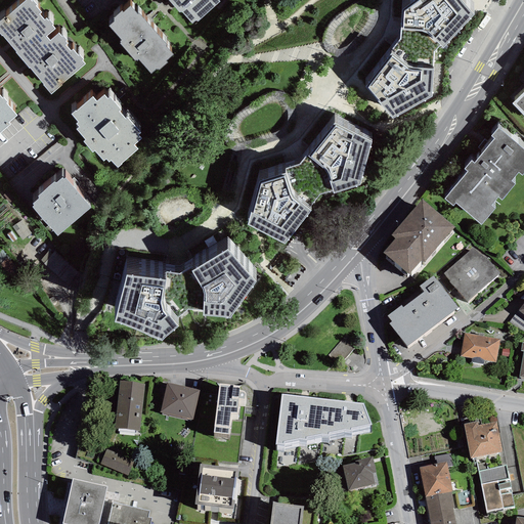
[(4,17),(0,20),(0,34),(1,36),(2,36),(16,52),(15,52),(29,69),(30,68),(43,84),(43,85),(51,95),(62,85),(61,84),(86,64),(73,49),(71,50),(66,45),(68,44),(66,41),(67,40),(62,35),(62,36),(59,33),(50,40),(46,36),(55,29),(52,25),(53,24),(49,18),(48,19),(46,17),(44,19),(39,14),(41,12),(36,6),(36,5),(33,1),(32,1),(31,0),(26,0),(5,17),(4,17)]
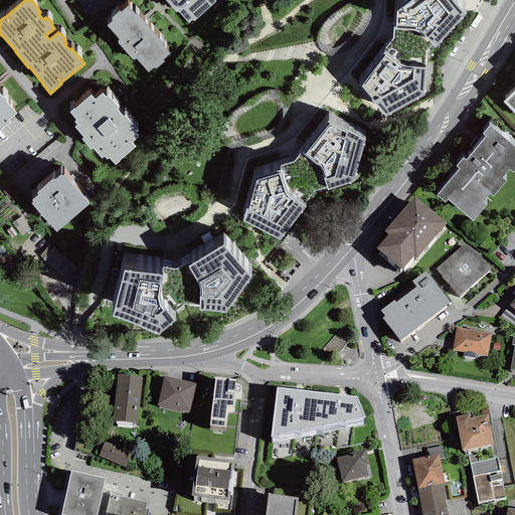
[(164,0),(175,12),(177,11),(188,23),(192,20),(193,22),(214,4),(210,0),(164,0)]
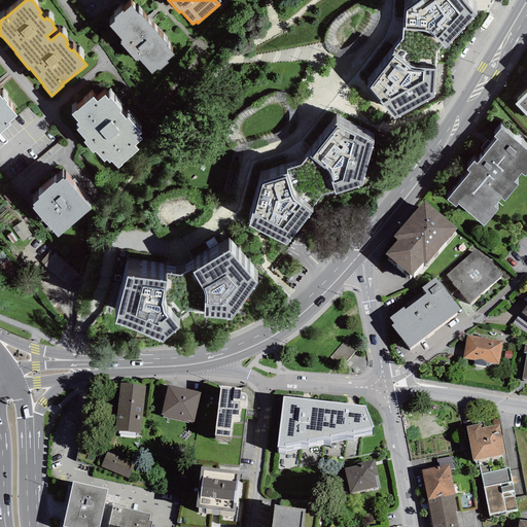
[(369,88),(394,119),(433,97),(436,51),(443,46),(446,48),(477,13),(463,0),(417,0),(405,10),(402,29),(401,39),(392,51),(393,53),(369,88)]
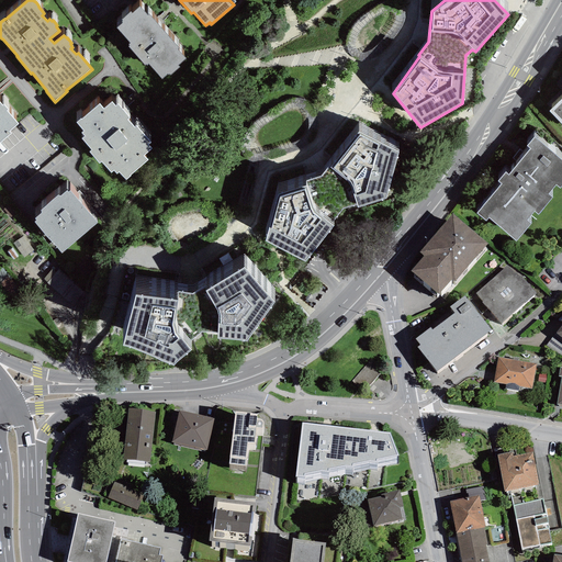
[(122,23),(116,29),(130,43),(128,44),(130,46),(128,47),(145,66),(146,65),(147,66),(148,65),(161,80),(168,75),(169,76),(180,67),(179,66),(186,59),(177,49),(178,48),(149,14),(147,15),(139,7),(132,13),(131,12),(122,20),(123,21),(122,22),(122,23)]
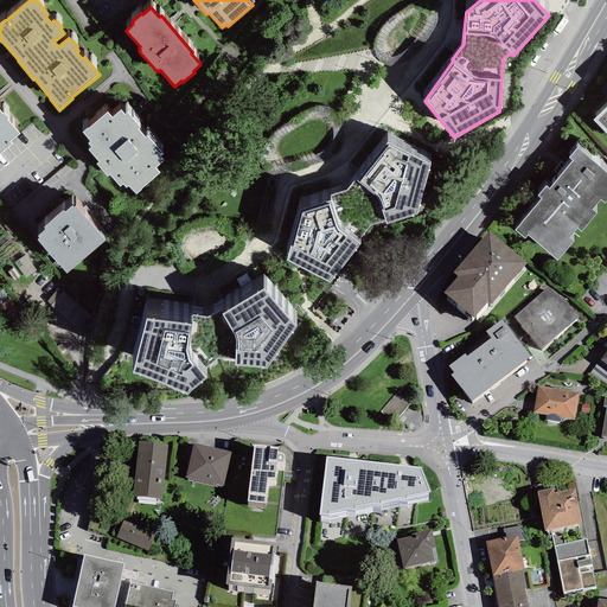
[(606,106),(593,121),(606,134),(606,106)]
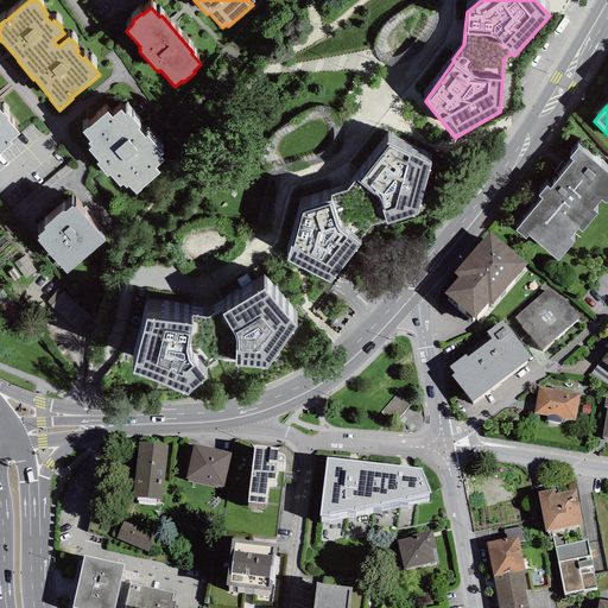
[(0,153),(12,145),(10,143),(19,134),(0,111),(0,153)]
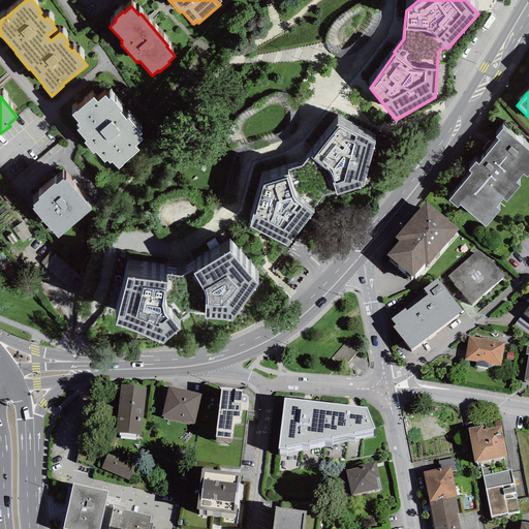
[(93,98),(72,117),(79,124),(76,125),(79,129),(76,131),(86,142),(84,144),(93,154),(95,152),(104,163),(107,161),(110,164),(112,162),(118,169),(139,152),(135,147),(144,141),(141,136),(143,134),(128,119),(127,121),(120,113),(122,112),(111,98),(109,100),(104,96),(97,102),(93,98)]
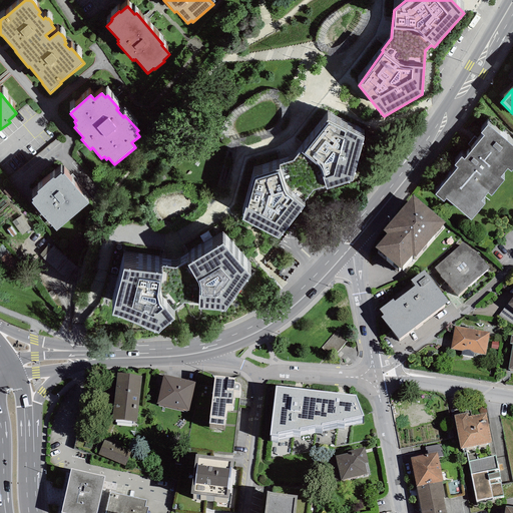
[(242,220),(279,238),(305,206),(303,204),(313,190),(326,187),(326,189),(352,181),(364,139),(328,119),(302,153),(300,151),(293,160),(279,165),(280,169),(253,178),(242,220)]
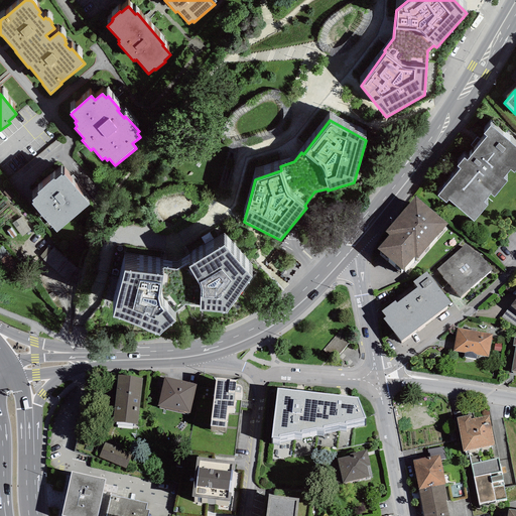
[(460,169),(437,196),(445,203),(448,200),(475,222),(488,206),(484,203),(491,195),(494,198),(507,181),(504,178),(510,170),(514,173),(515,170),(515,146),(491,126),(483,134),(486,137),(467,160),(465,158),(457,166),(460,169)]
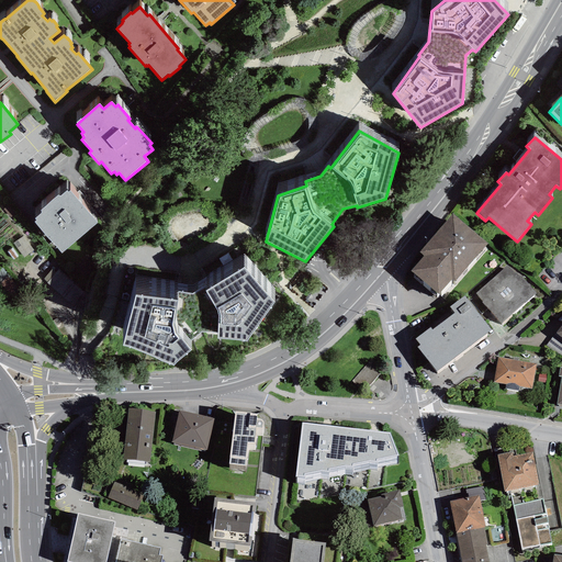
[(36,221),(34,222),(62,254),(98,223),(70,191),(69,192),(67,191),(60,197),(60,195),(59,197),(58,195),(41,211),(42,212),(41,212),(41,213),(34,218),(36,221)]
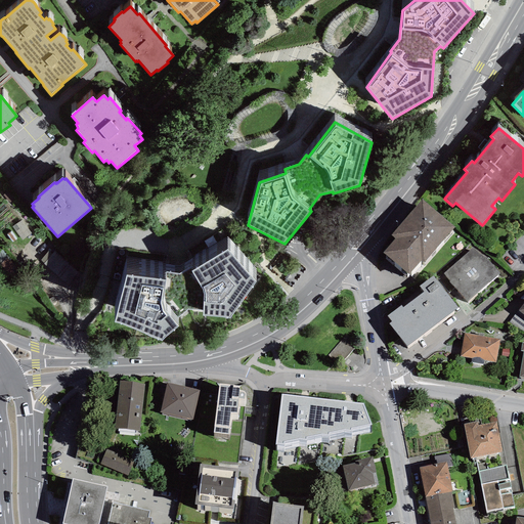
[(454,227),(422,200),(391,235),(395,238),(383,253),(408,274),(421,261),(424,263),(454,227)]
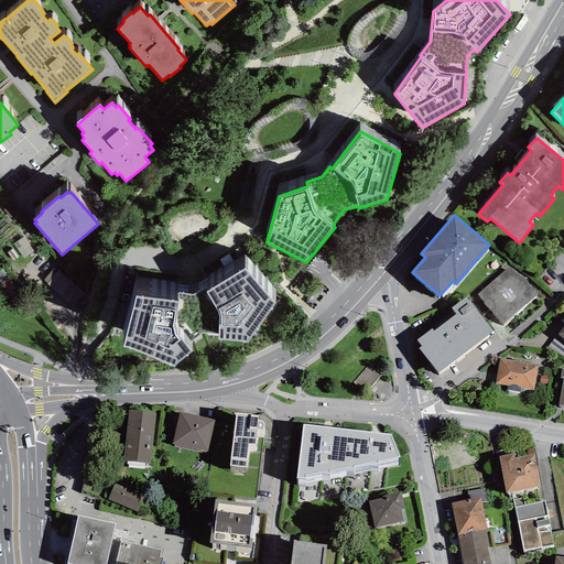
[(484,304),(502,325),(540,293),(513,263),(477,295),(485,303),(484,304)]
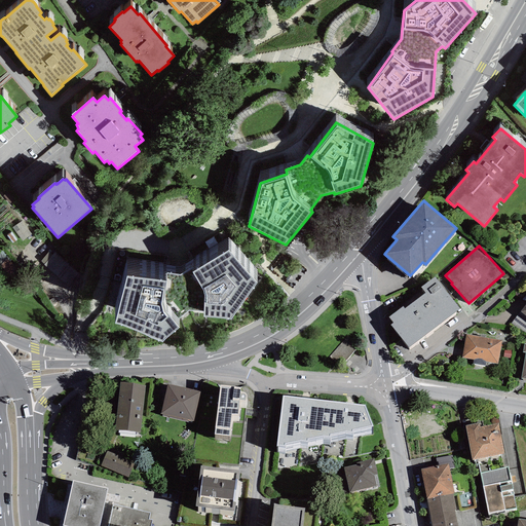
[(42,258),(70,280),(79,269),(50,248),(42,258)]
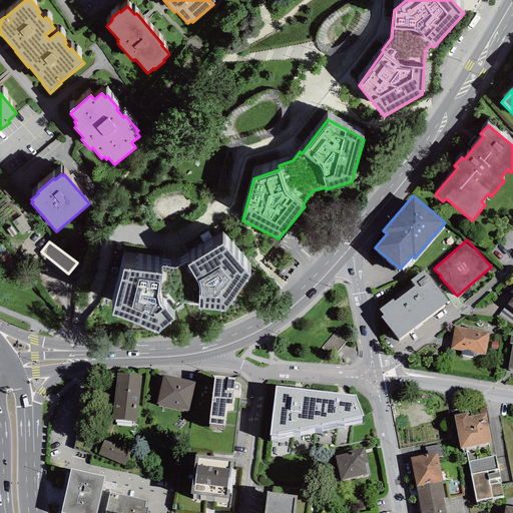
[(158,334),(174,320),(170,315),(184,304),(198,305),(198,310),(225,312),(250,276),(222,244),(187,265),(185,262),(175,268),(162,267),(161,275),(124,270),(111,316),(117,317),(158,334)]
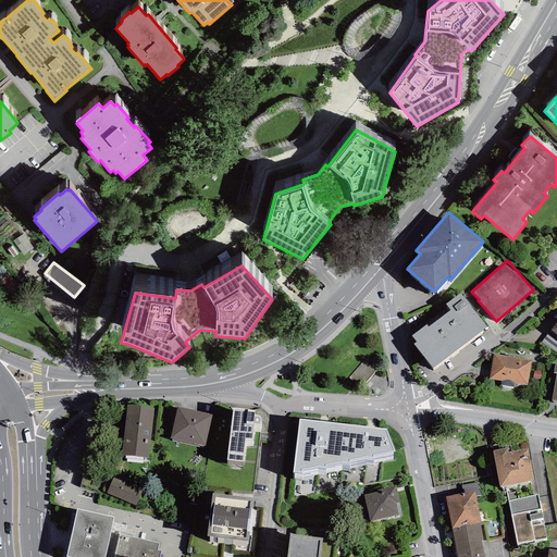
[(416,342),(413,344),(432,369),(487,327),(461,293),(446,304),(450,310),(429,327),(426,325),(411,336),(416,342)]
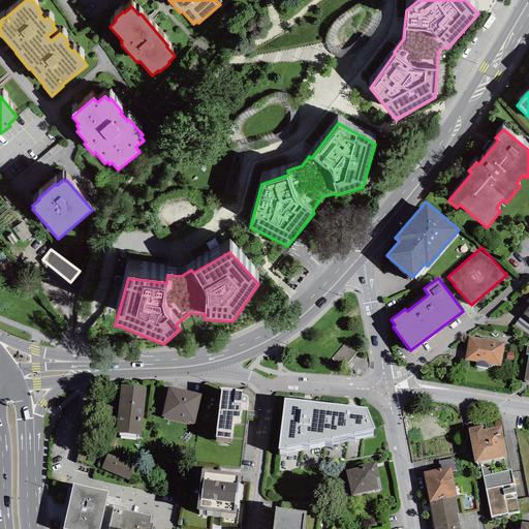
[(528,336),(528,335),(528,317),(523,313),(515,325),(528,336)]
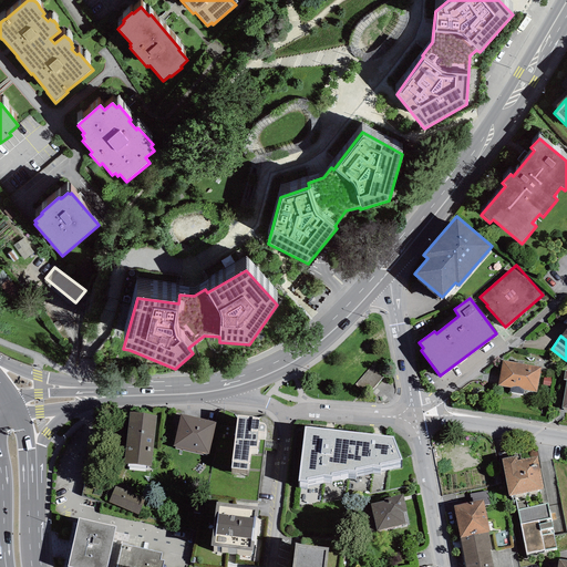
[(497,385),(509,388),(509,392),(523,394),(524,390),(536,392),(540,367),(502,360),(497,385)]
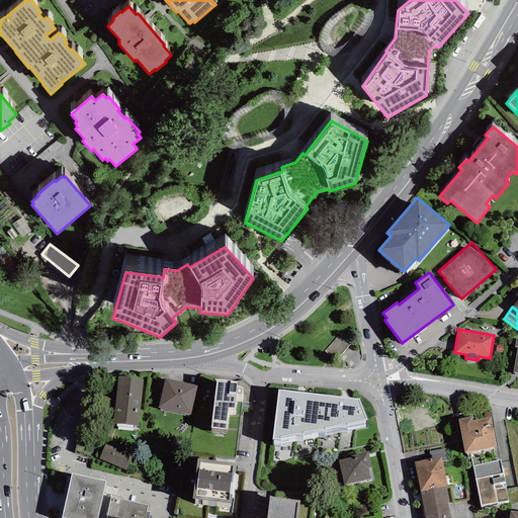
[(339,335),(324,352),(335,361),(350,344),(339,335)]
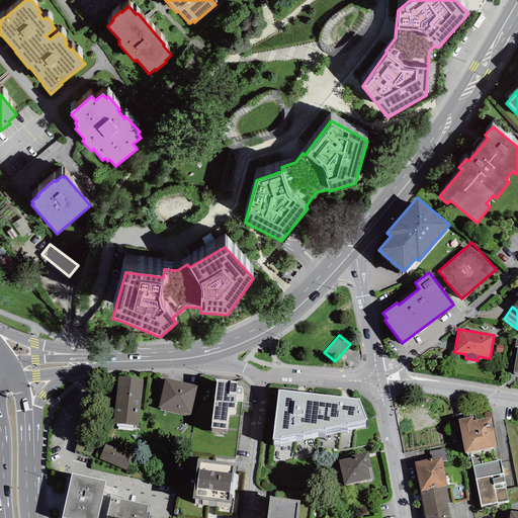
[(143,379),(118,376),(112,424),(138,426),(143,379)]
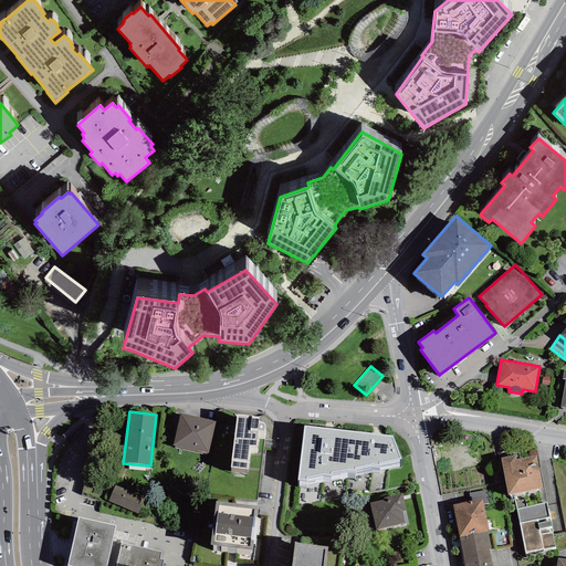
[(216,421),(180,413),(173,446),(208,453),(216,421)]
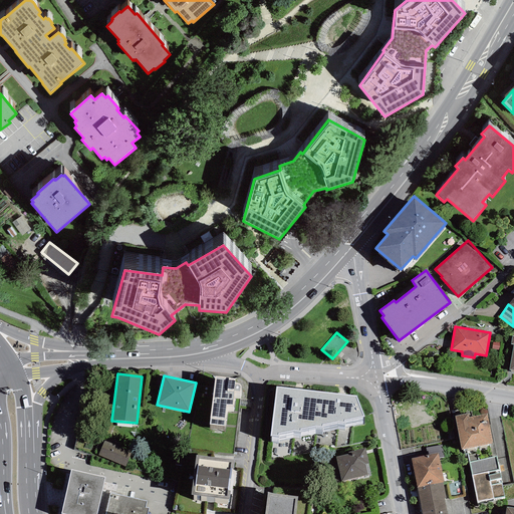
[(235,378),(214,376),(209,425),(225,427),(227,406),(232,407),(234,392),(240,393),(241,387),(240,386),(239,384),(238,383),(237,382),(235,382),(235,378)]
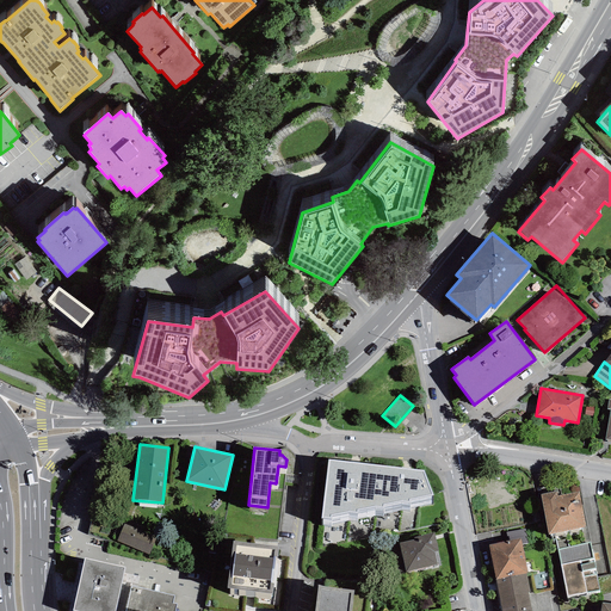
[(424,470),(328,460),(321,518),(332,519),(332,516),(349,513),(357,514),(358,512),(375,507),(384,508),(384,506),(401,503),(411,503),(411,500),(433,495),(424,470)]
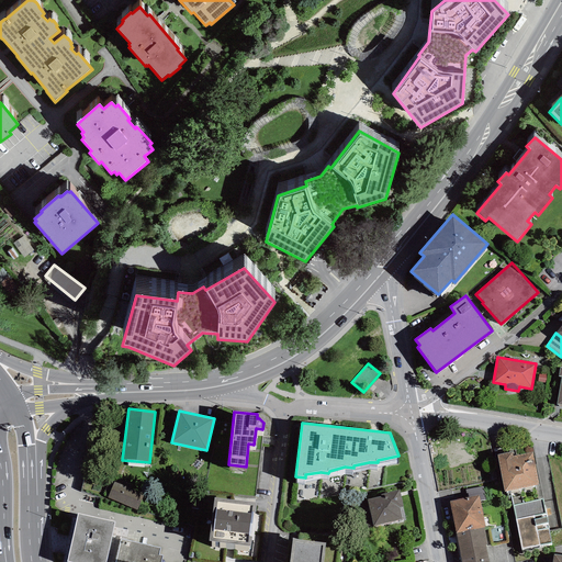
[(513,452),(496,454),(504,492),(509,491),(535,485),(538,485),(532,452),(513,457),(513,452)]
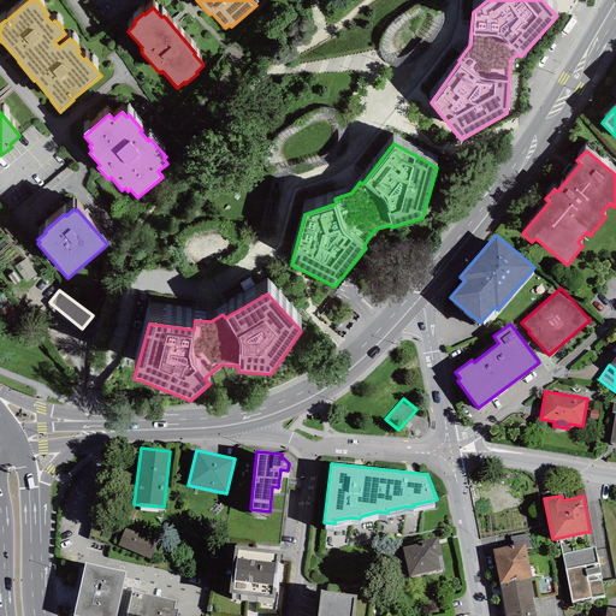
[(586,532),(558,538),(562,554),(572,603),(592,598),(605,596),(598,563),(596,546),(590,548),(586,532)]
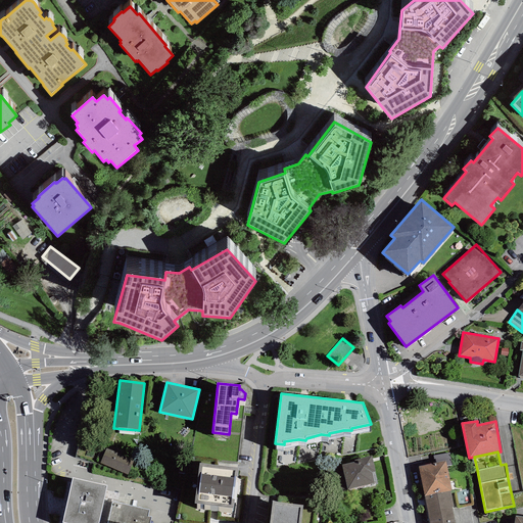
[(354,462),(341,465),(346,489),(374,483),(372,473),(376,472),(372,456),(354,460),(354,462)]
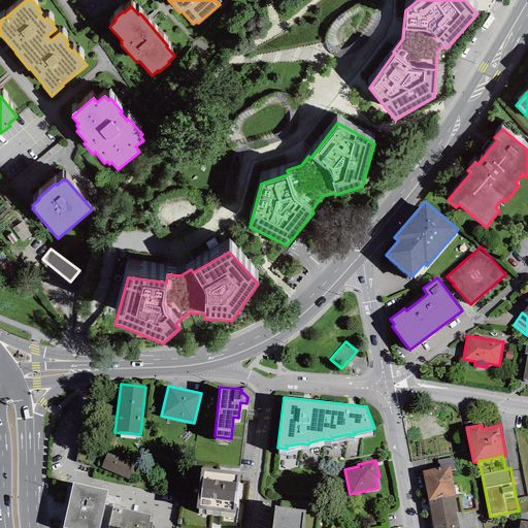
[(428,501),(455,495),(456,495),(450,465),(422,471),(428,501)]
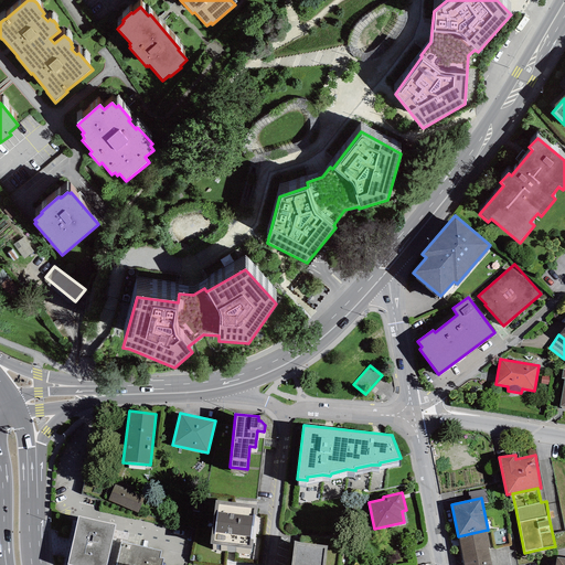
[(258,505),(215,500),(210,544),(252,550),(258,505)]
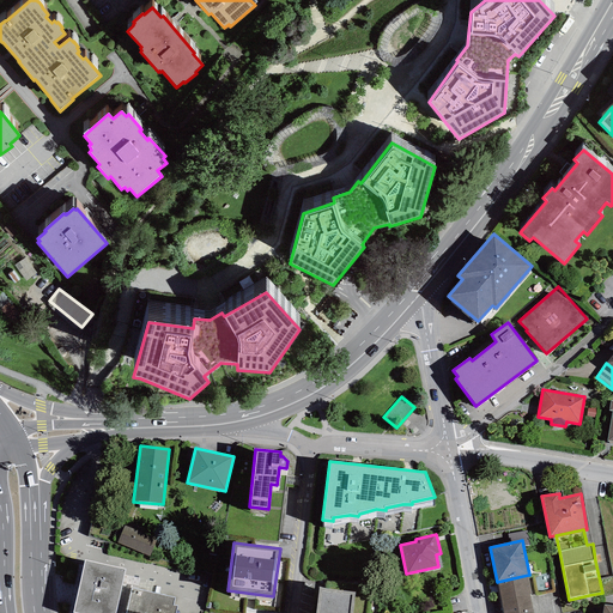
[(115,612),(126,570),(85,560),(72,612),(115,612)]
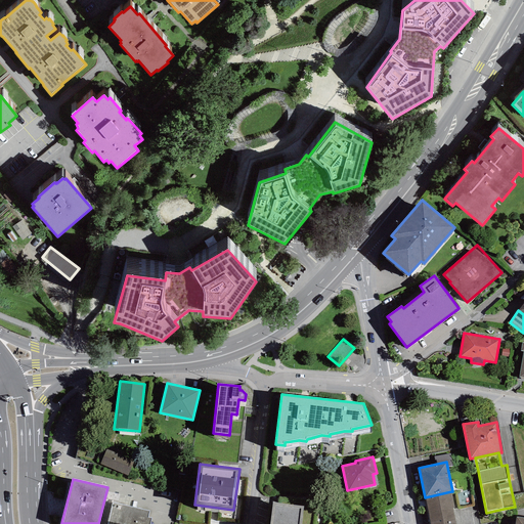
[(451,491),(425,497),(430,523),(455,523),(452,509),(454,508),(451,491)]
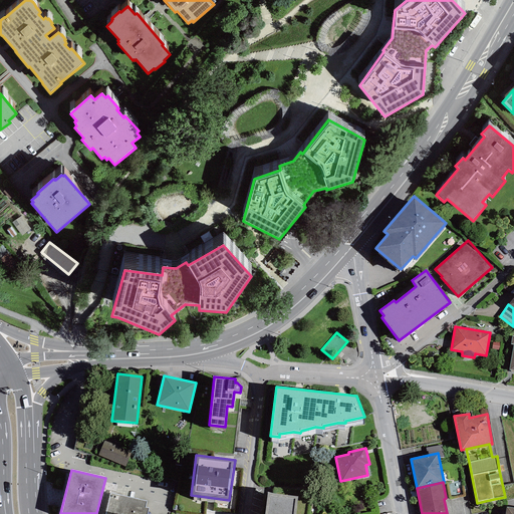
[(295,513),(298,496),(268,492),(265,513),(295,513)]
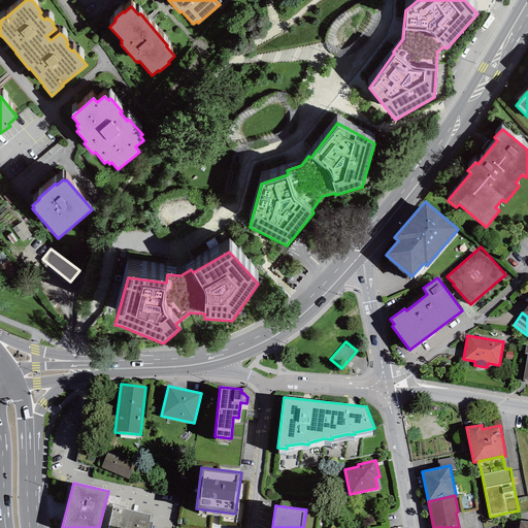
[(108,527),(151,527),(153,522),(149,521),(151,515),(113,506),(108,527)]
